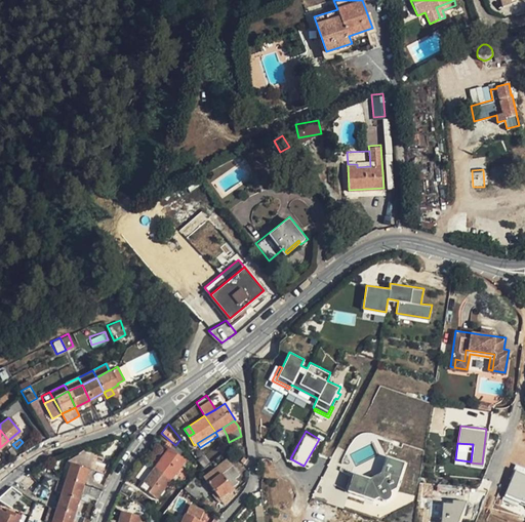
[(168,449),(165,453),(172,458),(175,454),(168,449)]
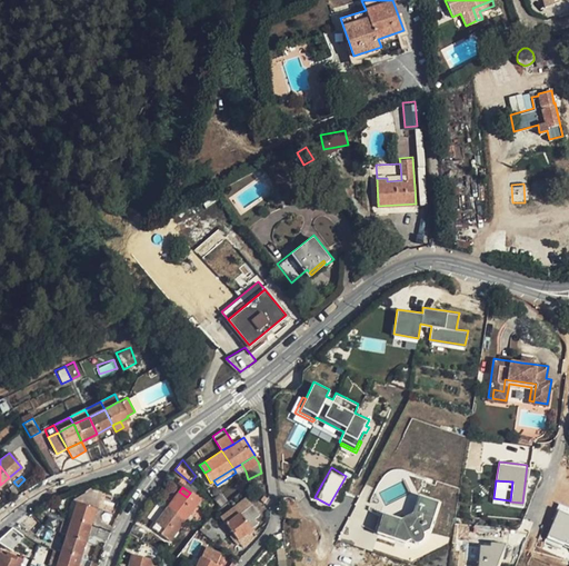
[(83,494),(80,504),(96,508),(100,493),(90,489),(89,496),(83,494)]
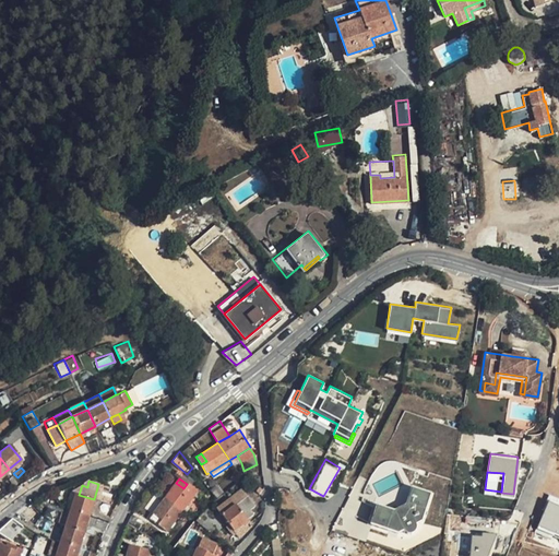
[(180,511),(195,489),(187,484),(183,488),(176,483),(164,499),(180,511)]
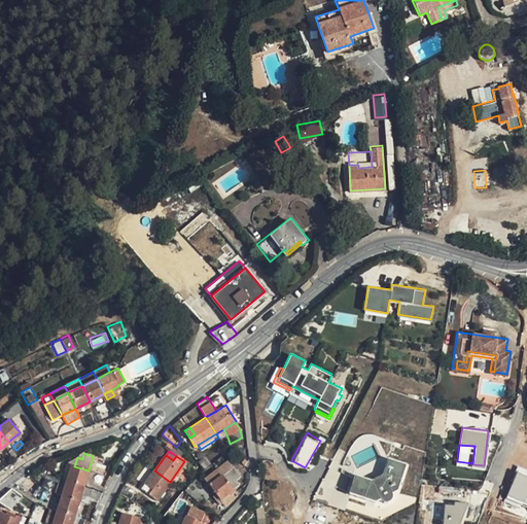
[(397,489),(406,464),(388,458),(383,475),(372,480),(355,475),(350,492),(375,500),(380,497),(381,499),(384,500),(386,501),(388,500),(390,499),(392,496),(392,493),(391,491),(397,489)]
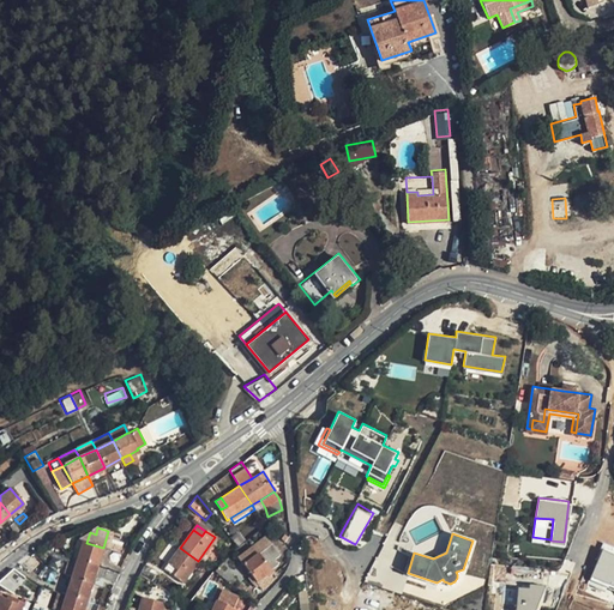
[(259,555),(260,556),(272,547),(264,535),(251,544),(254,548),(259,555)]
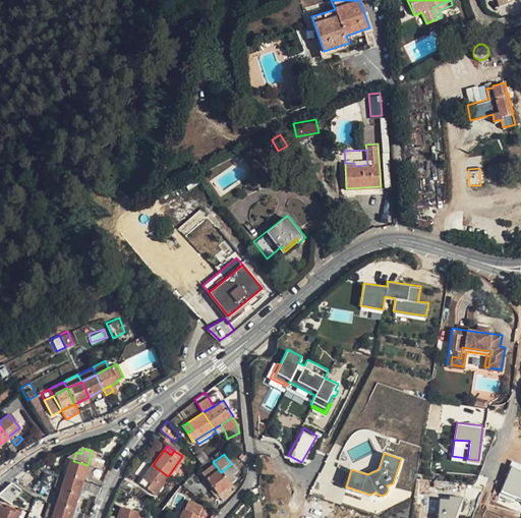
[(70,460),(66,473),(82,479),(87,466),(88,465),(73,461),(70,460)]
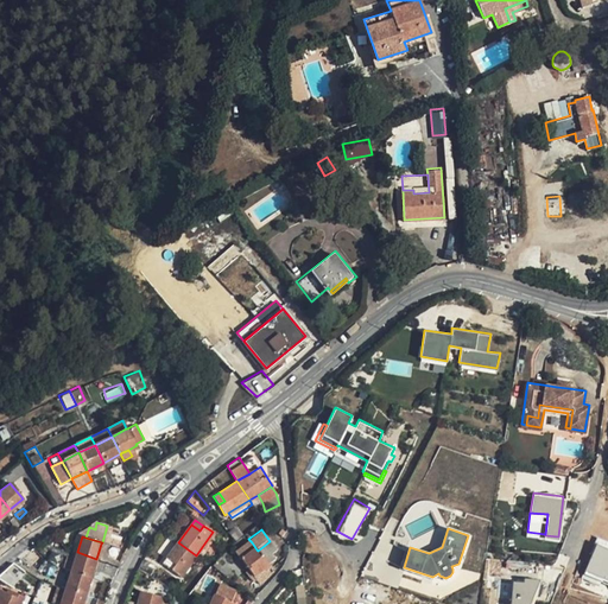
[(607,544),(594,540),(583,577),(607,583),(607,544)]
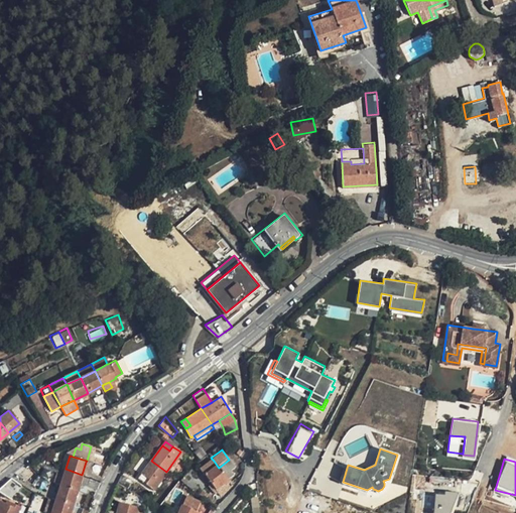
[(229,460),(219,468),(223,474),(230,468),(234,465),(229,460)]
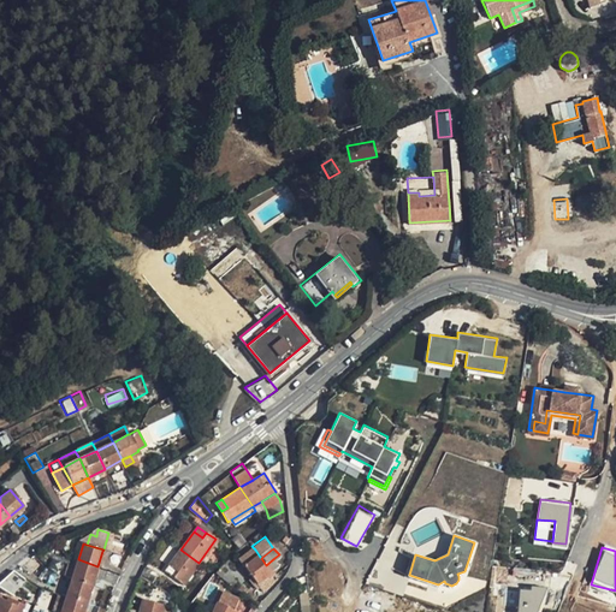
[(119,574),(129,557),(104,550),(102,551),(114,556),(110,570),(119,574)]
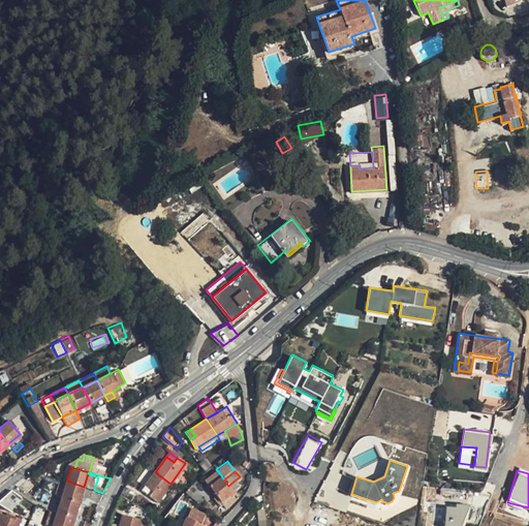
[(157,502),(170,484),(155,472),(142,491),(157,502)]
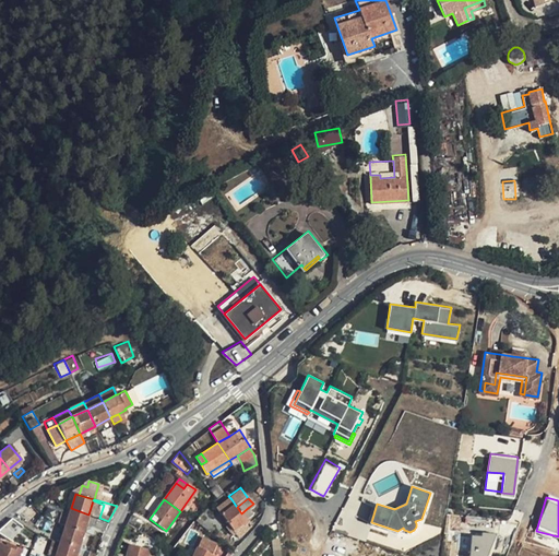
[(227,503),(232,508),(236,506),(232,499),(227,503)]
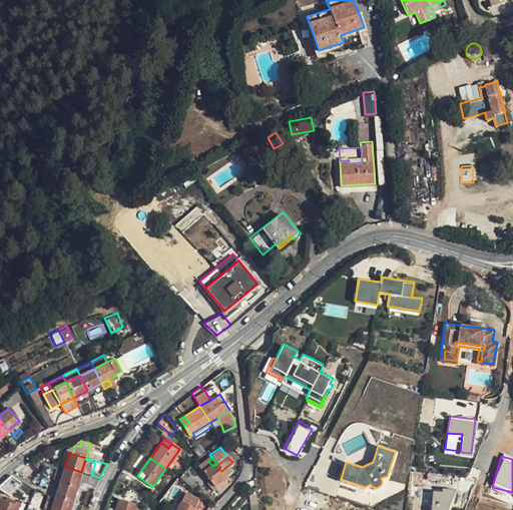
[(85,459),(81,472),(88,474),(91,475),(95,463),(85,459)]
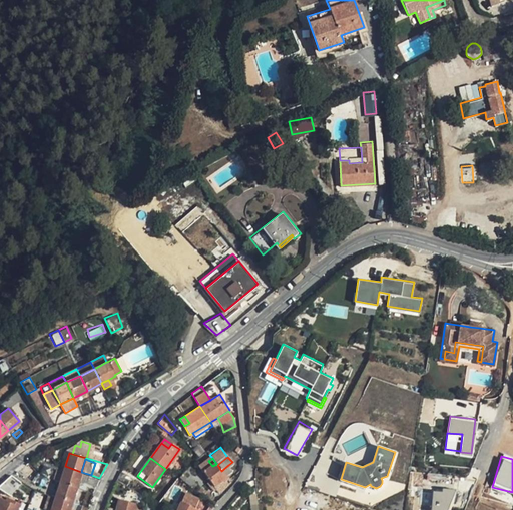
[(200,467),(204,473),(212,466),(208,461),(200,467)]
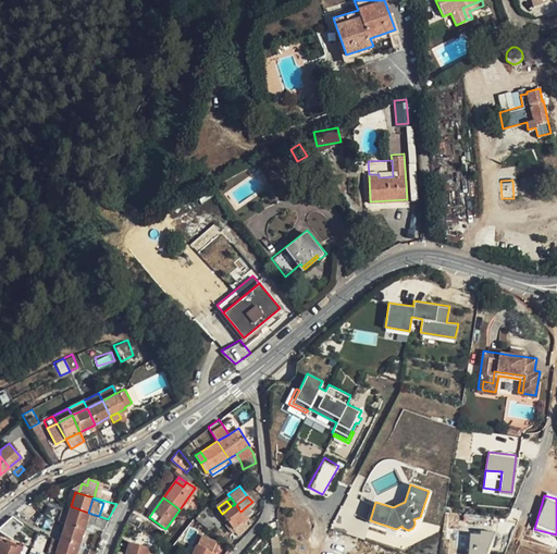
[(222,514),(237,534),(250,525),(245,517),(240,512),(236,505),(235,504),(231,506),(222,514)]
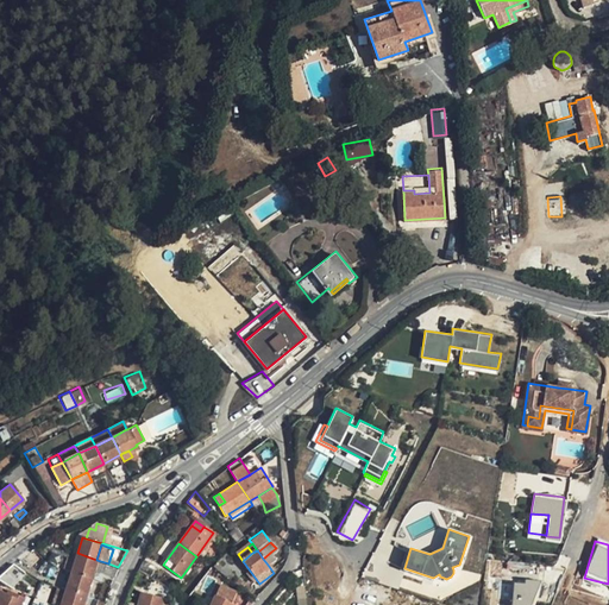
[(275,559),(271,552),(263,559),(268,565),(275,559)]
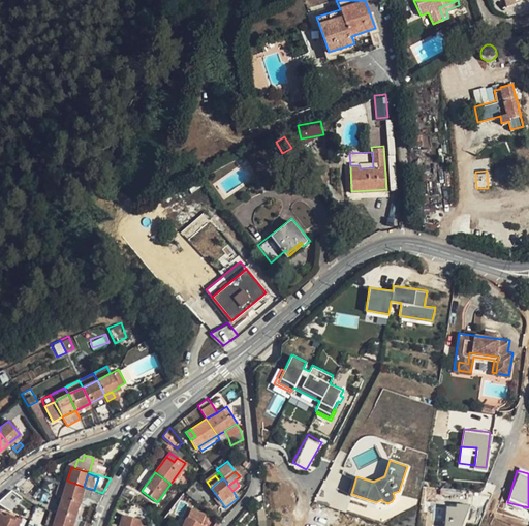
[(67,481),(62,496),(80,501),(84,487),(67,481)]
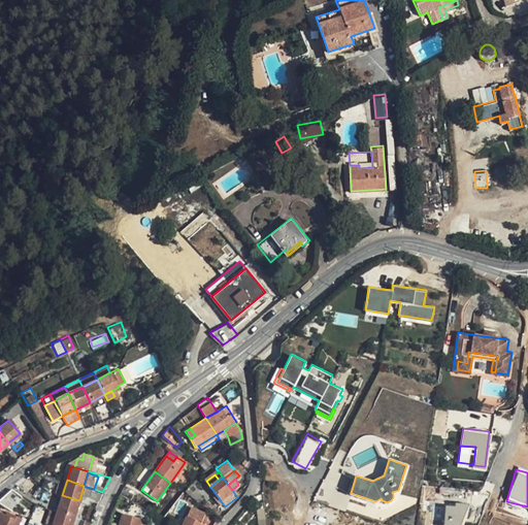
[(124,485),(120,493),(130,499),(134,491),(124,485)]
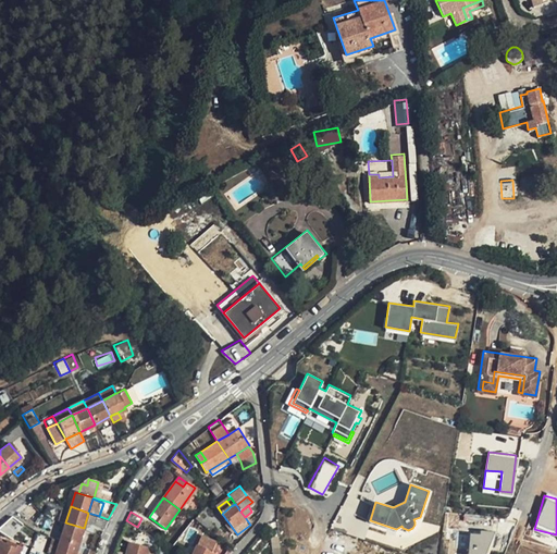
[(0,528),(13,534),(23,522),(13,515),(0,525),(0,528)]
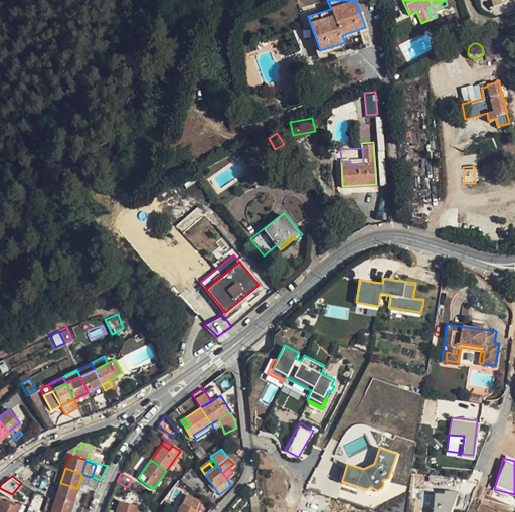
[(86,486),(96,489),(100,480),(92,477),(89,476),(86,486)]
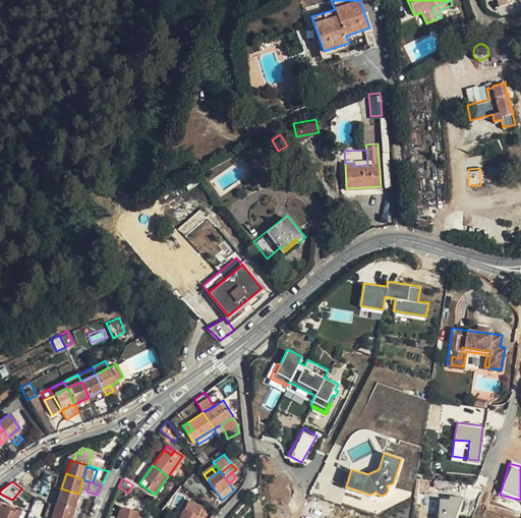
[(61,488),(56,504),(72,510),(78,494),(61,488)]
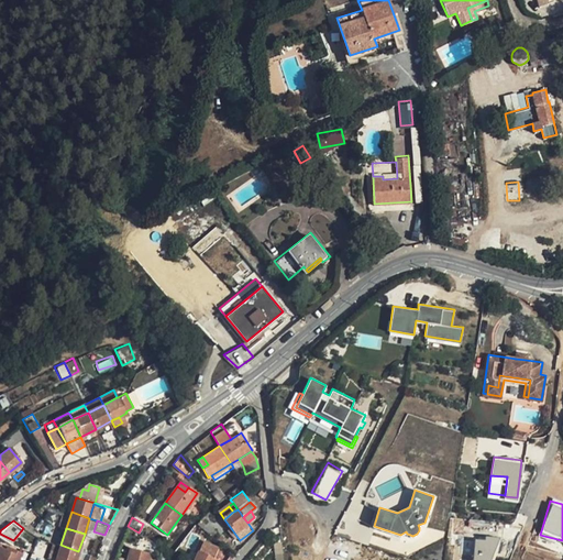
[(474,537),(472,559),(487,559),(497,536),(485,534),(484,537),(474,537)]
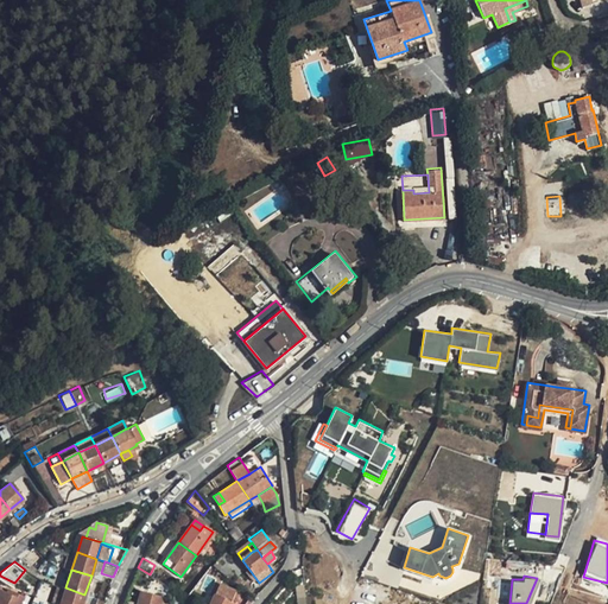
[(40,580),(37,587),(48,591),(50,583),(40,580)]
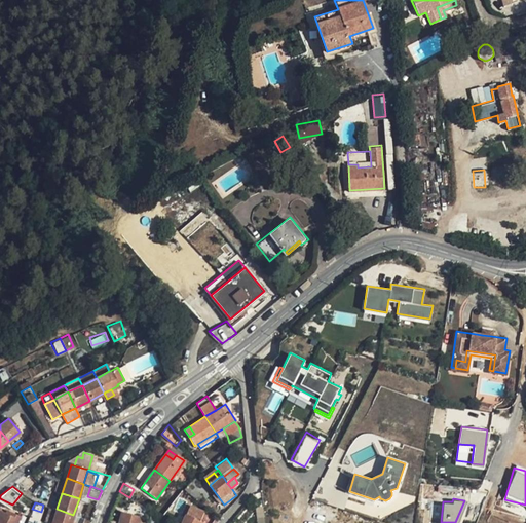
[(189,508),(185,517),(197,522),(201,513),(189,508)]
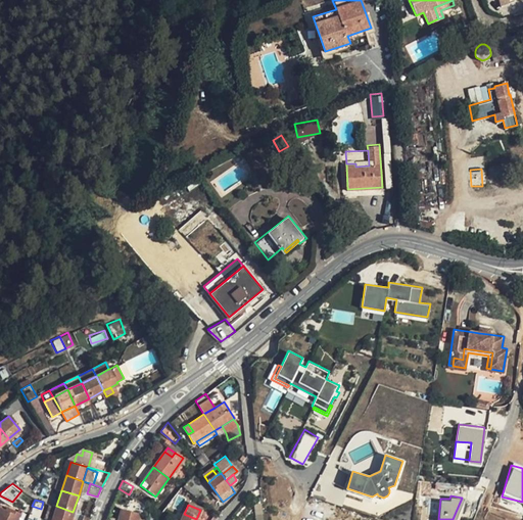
[(56,506),(52,519),(54,519),(69,519),(72,516),(73,512),(56,506)]
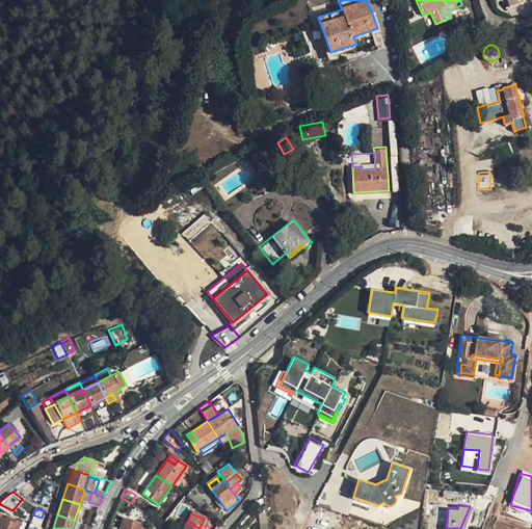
[(0,520),(0,528),(16,528),(21,521),(10,517),(9,520),(2,517),(0,520)]
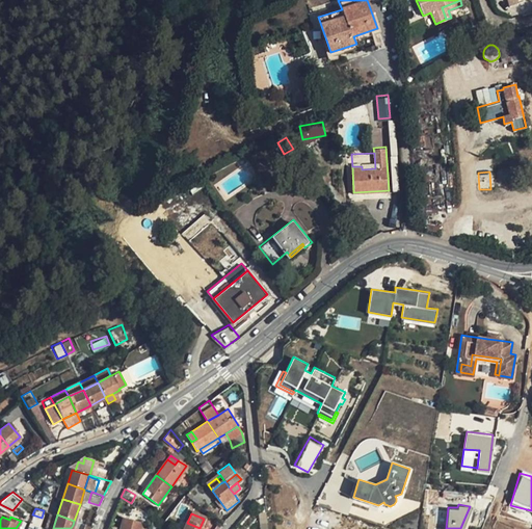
[(139,528),(142,522),(132,519),(131,524),(122,522),(120,528),(139,528)]
